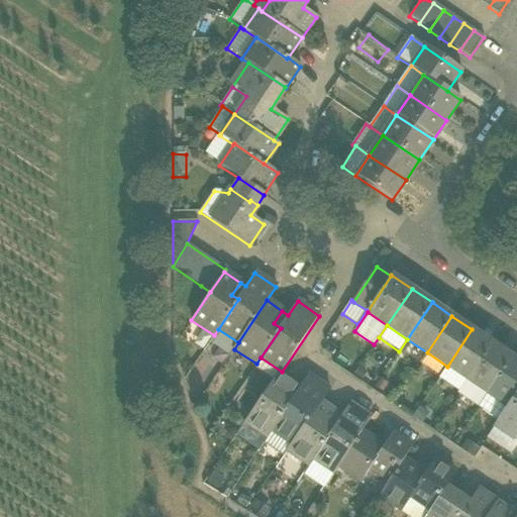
[(238,342),(218,329),(214,335),(209,342),(229,355),(234,349),(238,342)]
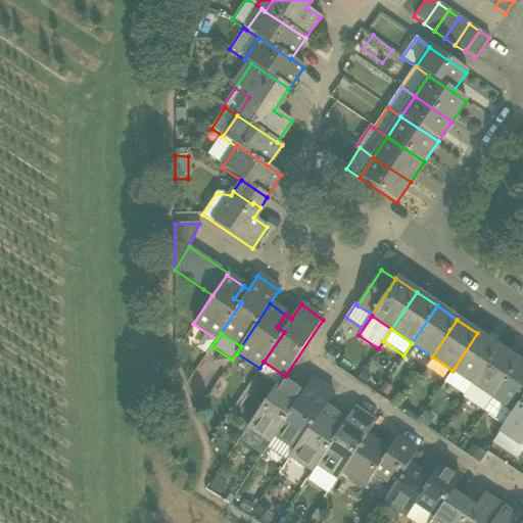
[(453,371),(473,384),(497,346),(477,333),(453,371)]
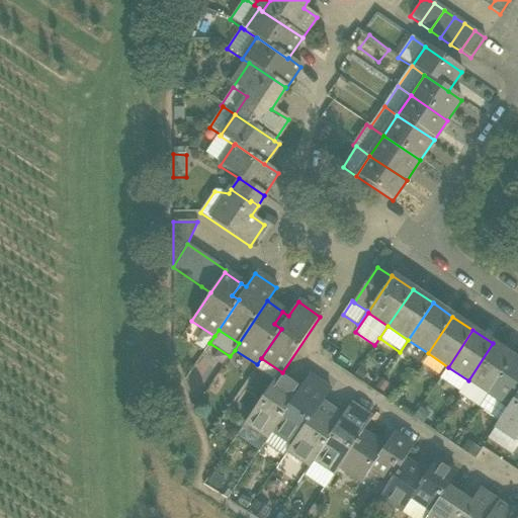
[(468,380),(488,394),(513,357),(493,343),(468,380)]
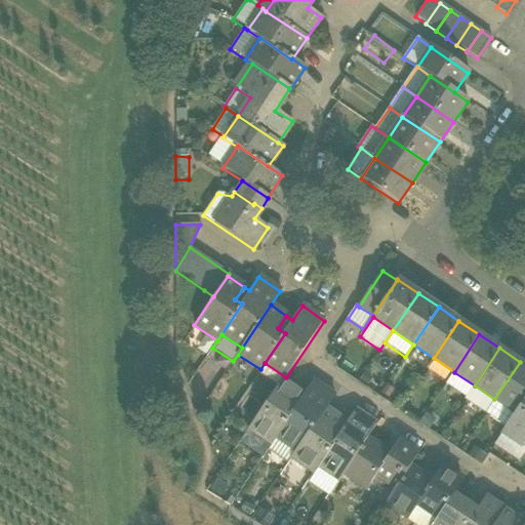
[(494,399),(515,413),(524,398),(524,364),(520,362),(494,399)]
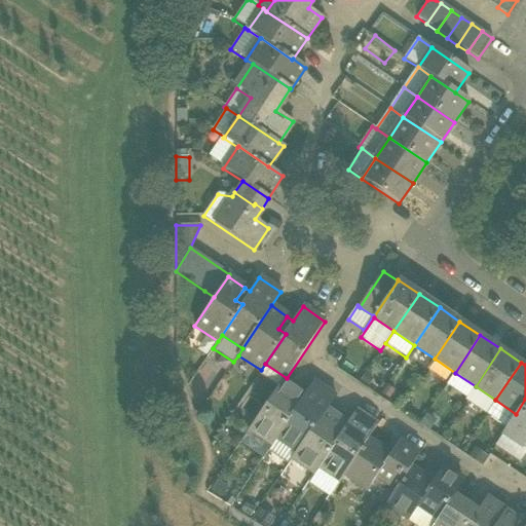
[(287,378),(265,364),(261,370),(258,373),(278,387),(283,380),(284,381),(287,378)]
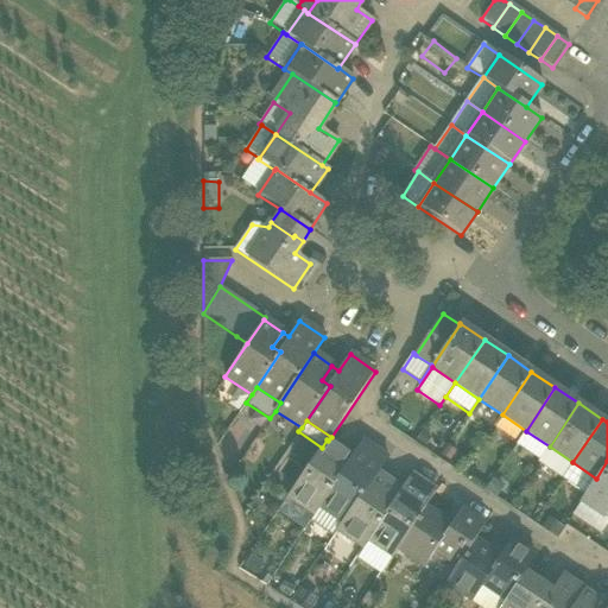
[(550,447),(526,431),(517,444),(539,461),(550,447)]
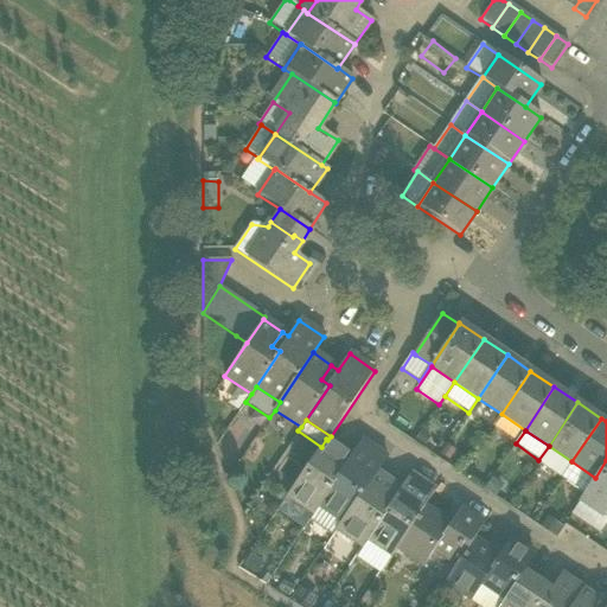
[(319,505),(343,470),(336,465),(345,452),(327,440),(326,439),(321,447),(288,496),(314,513),(319,505)]
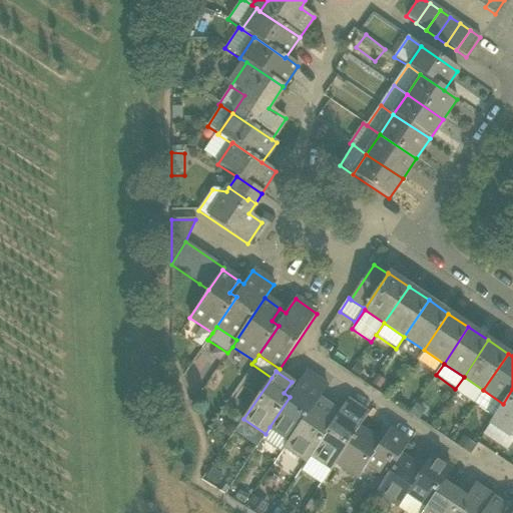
[(306,372),(297,386),(292,382),(284,393),(290,397),(270,427),(290,441),(318,399),(327,386),(306,372)]
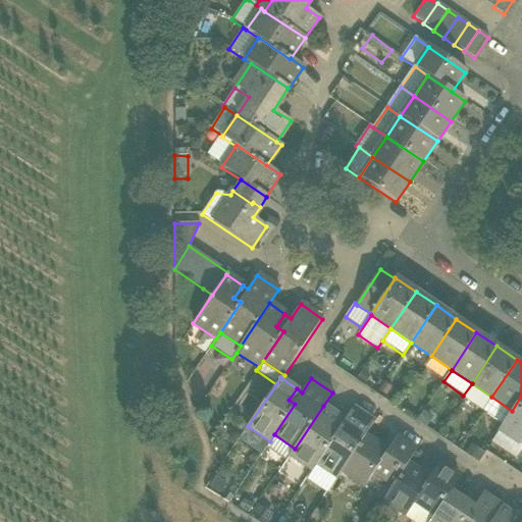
[(482,411),(491,397),(472,383),(463,396),(462,398),(482,411)]
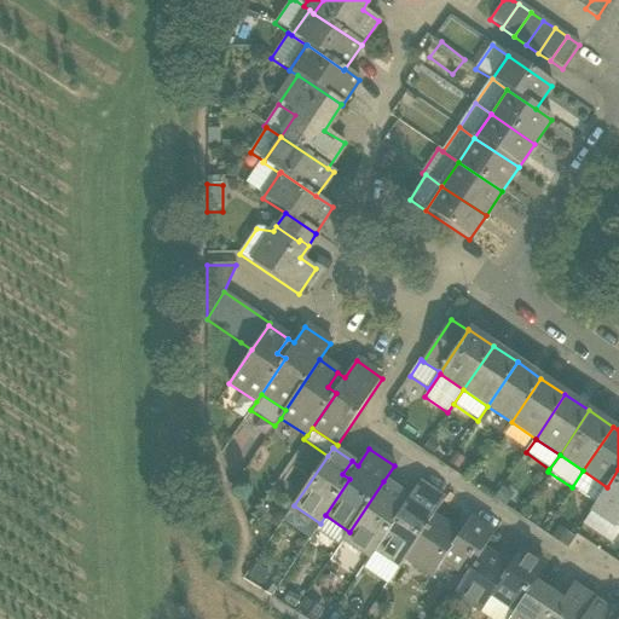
[(618,469),(607,487),(596,504),(593,510),(615,526),(618,520),(618,469)]
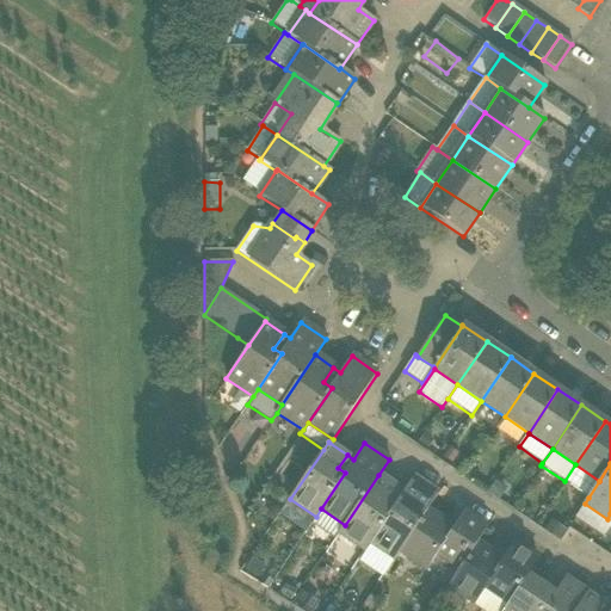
[(575,464),(565,481),(588,498),(599,481),(575,464)]
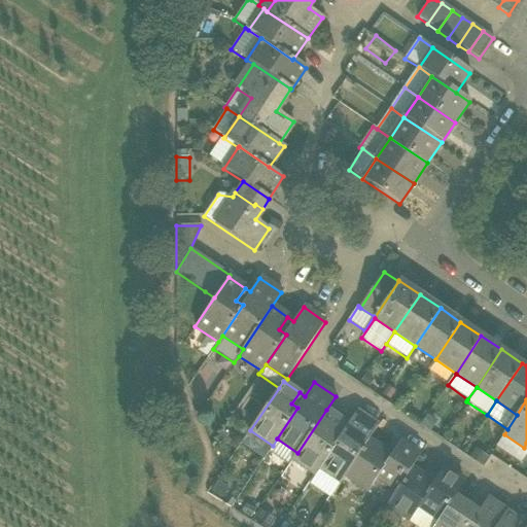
[(320,467),(341,437),(334,432),(342,420),(326,410),(297,453),(293,459),(315,475),(320,467)]
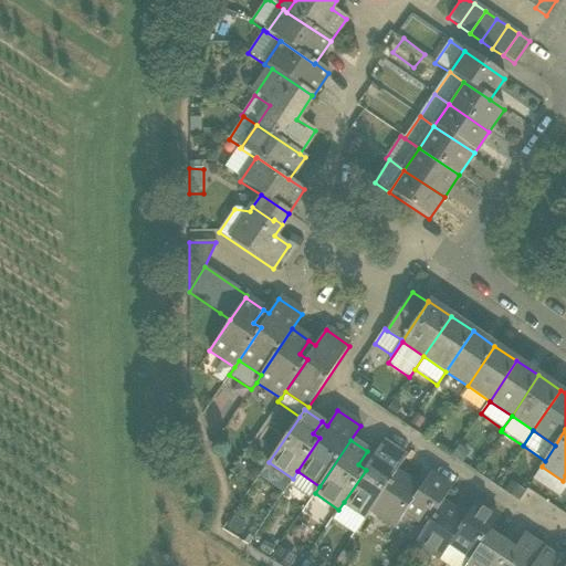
[(366,516),(368,513),(396,472),(407,457),(385,441),(375,456),(367,451),(358,464),(366,470),(344,502),(366,516)]
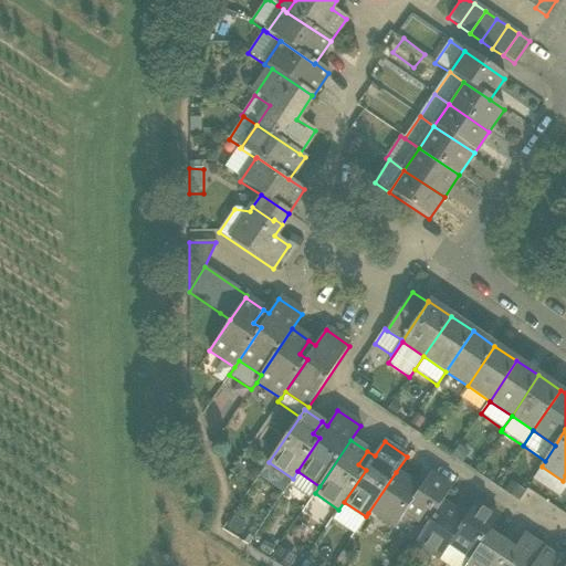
[(293,479),(269,462),(259,477),(282,493),(287,485),(293,479)]
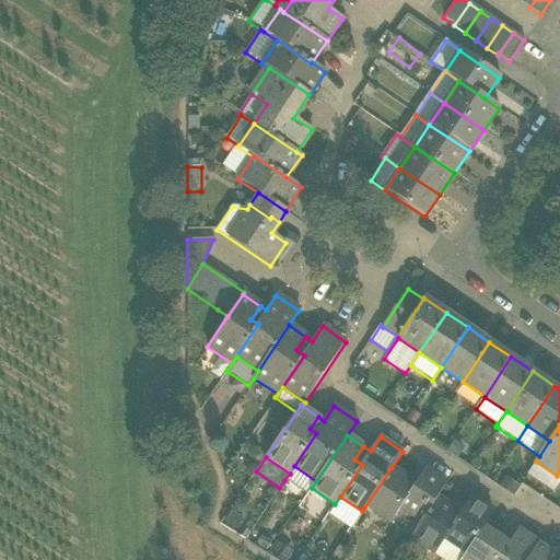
[(559,477),(557,476),(536,462),(526,475),(553,492),(559,482),(559,477)]
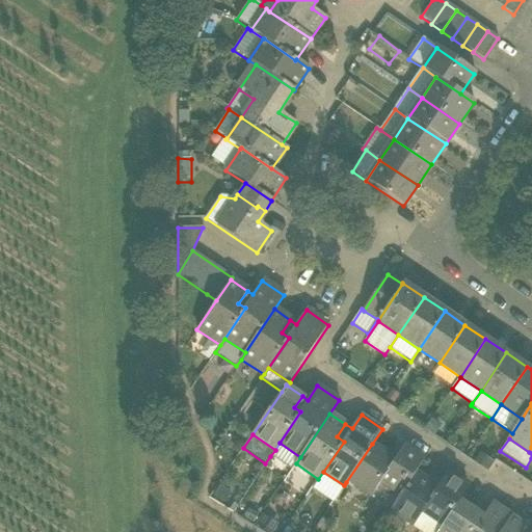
[(300,457),(280,443),(275,450),(270,456),(292,471),(296,463),(300,457)]
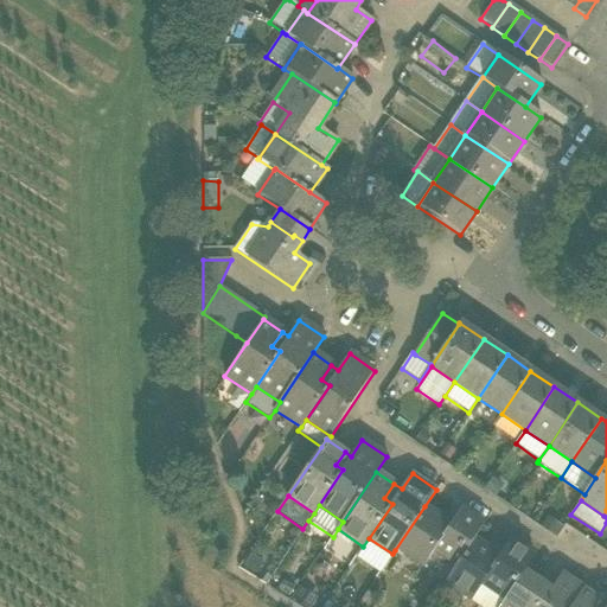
[(427,547),(455,567),(474,540),(485,524),(462,509),(452,524),(425,506),(395,550),(416,563),(427,547)]
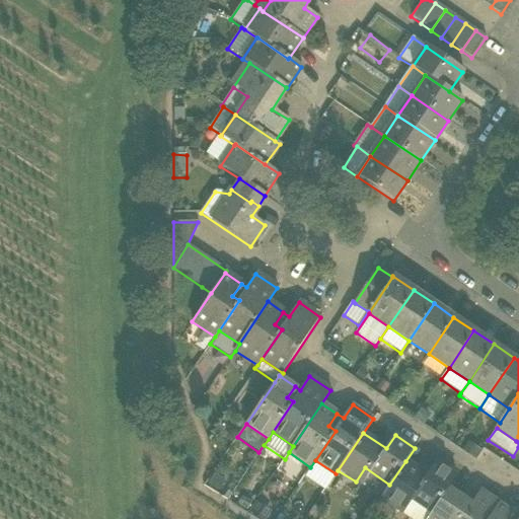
[(336,473),(315,460),(310,467),(304,476),(324,490),(336,473)]
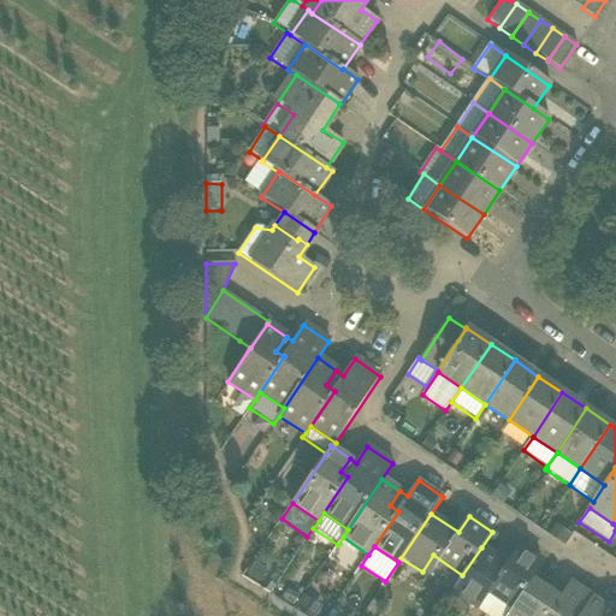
[(491,594),(513,609),(532,580),(542,566),(519,550),(509,566),(481,548),(462,575),(451,591),(480,610),(491,594)]
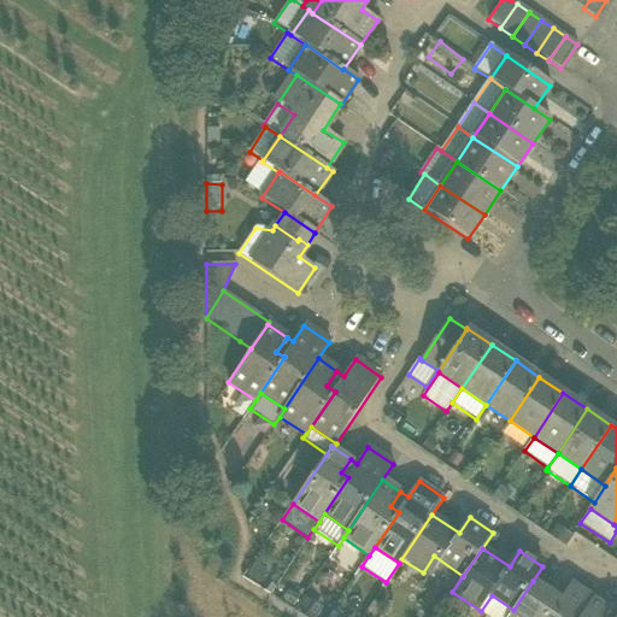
[(580,616),(593,599),(570,583),(563,595),(560,599),(548,592),(533,581),(513,610),(507,616),(580,616)]
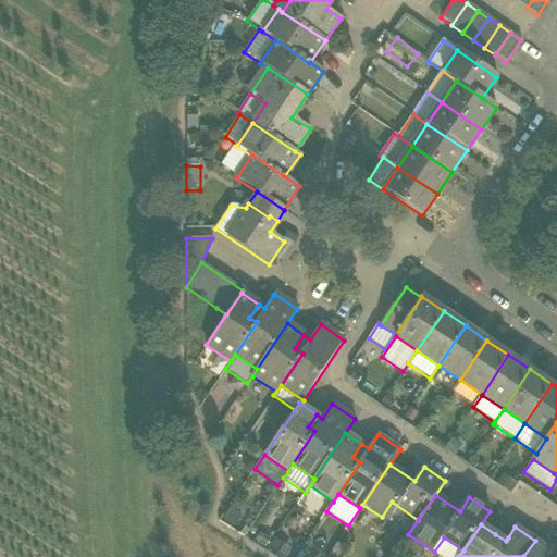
[(497,531),(495,534),(506,541),(508,537),(497,531)]
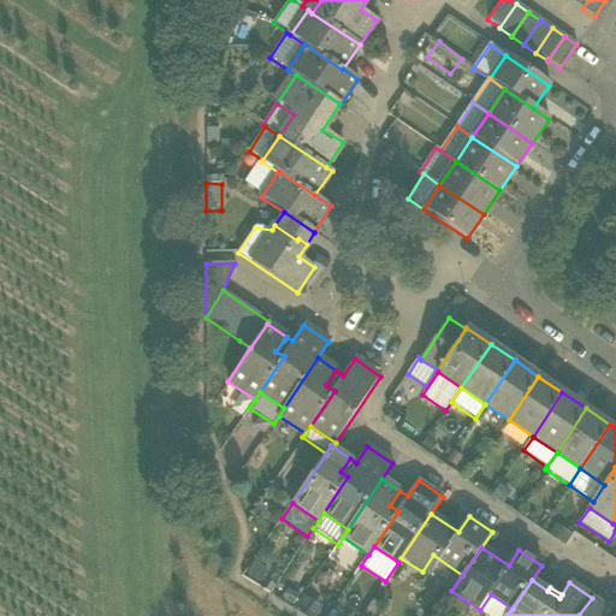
[(304,593),(295,609),(306,615),(317,615),(324,605),(304,593)]
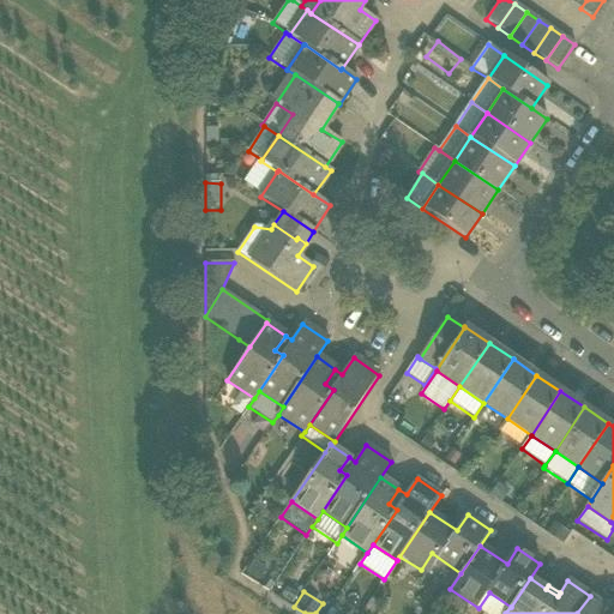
[(489,593),(479,608),(487,613),(505,613),(511,607),(489,593)]
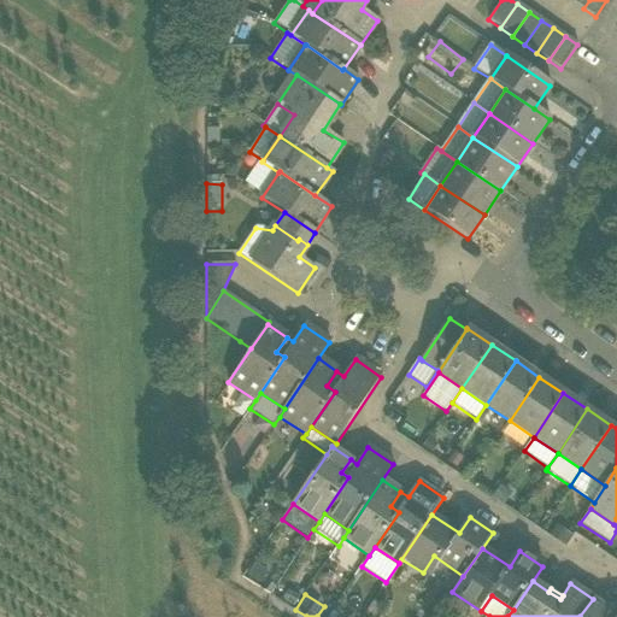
[(616,616),(616,615),(593,599),(580,616),(616,616)]
